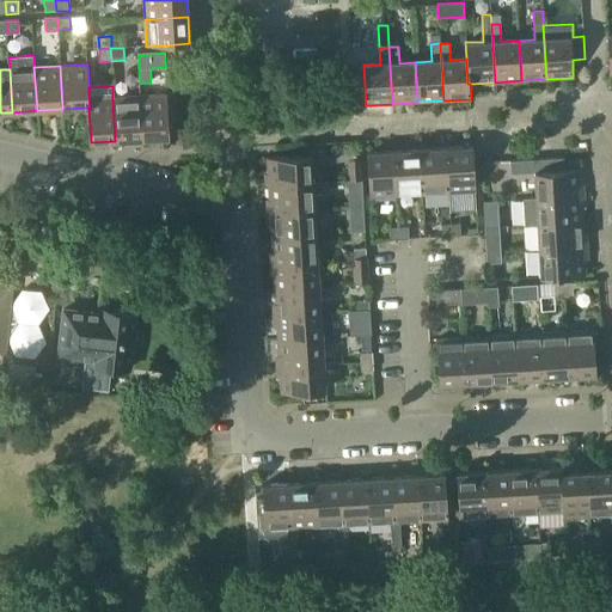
[(138,97),(140,140),(170,138),(166,95),(138,97)]
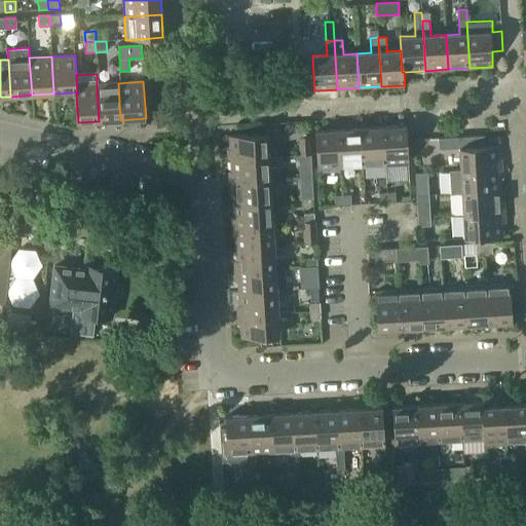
[(99,121),(120,120),(118,83),(97,84),(99,121)]
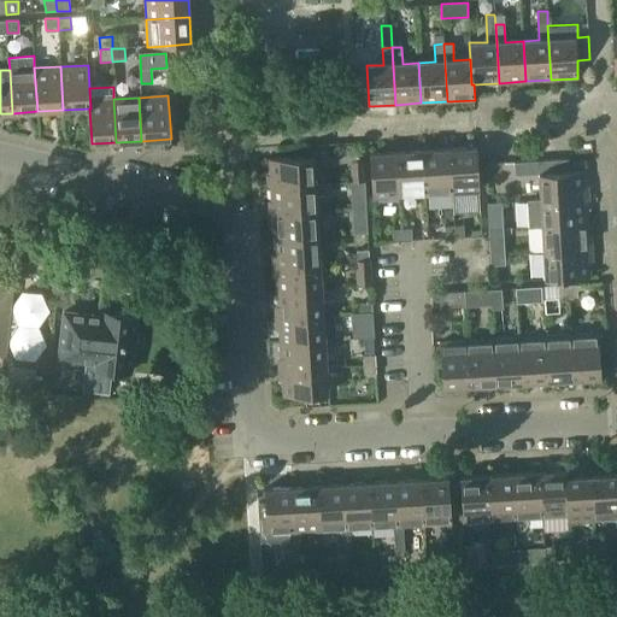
[(448,150),(452,194),(480,193),(476,148),(448,150)]
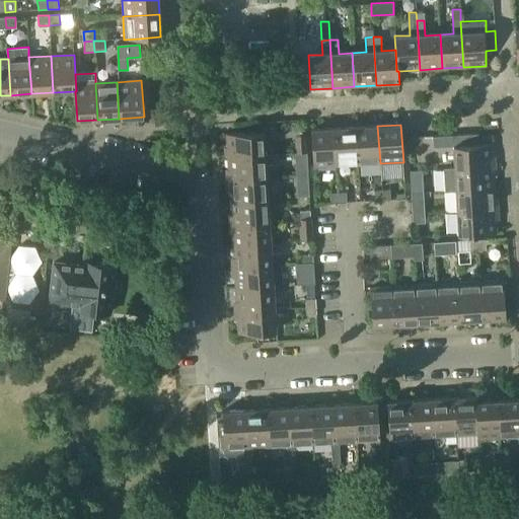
[(357,165),(380,163),(377,126),(354,128),(357,165)]
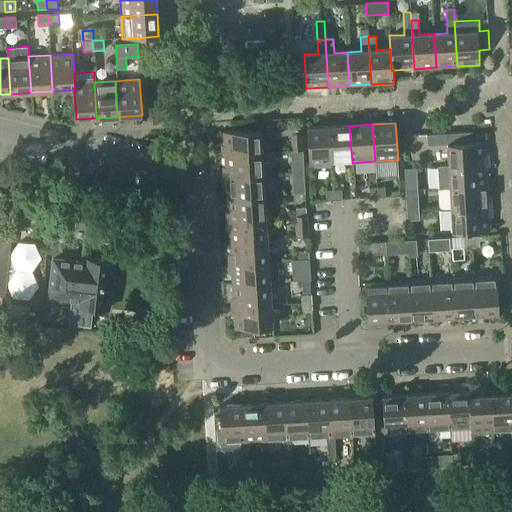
[(331,164),(352,163),(349,126),(328,127),(331,164)]
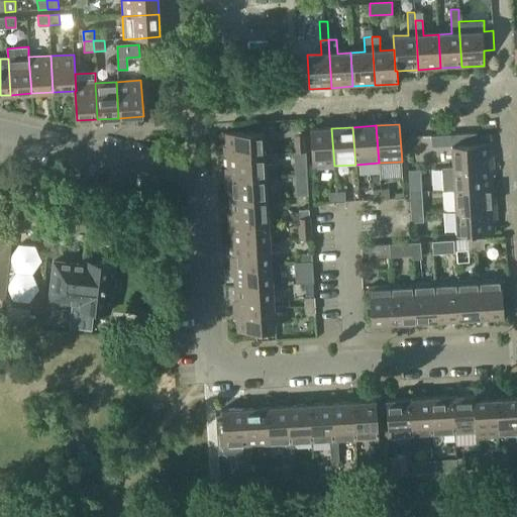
[(310,129),(313,167),(334,166),(331,128),(310,129)]
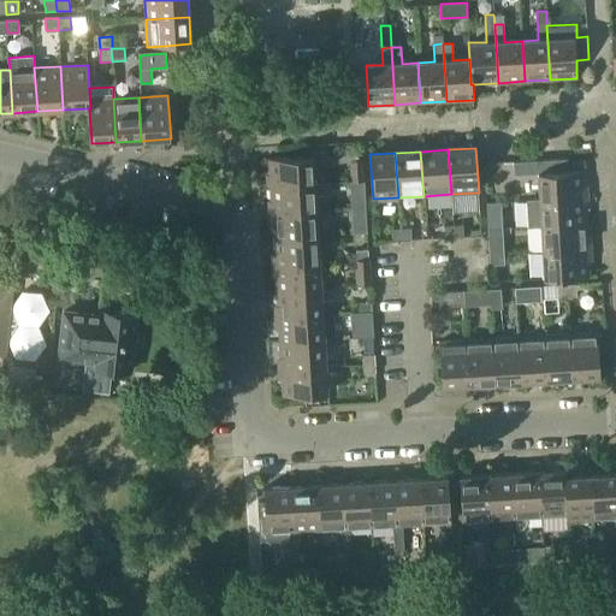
[(271,187),(315,184),(313,158),(268,160),(271,187)]
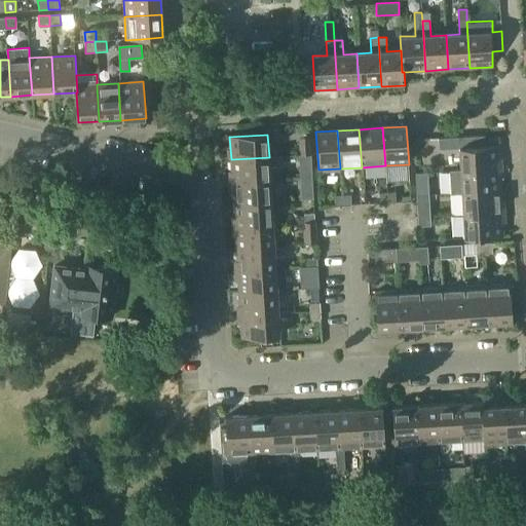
[(298,154),(298,155),(311,154),(309,136),(298,137),(299,154),(298,154)]
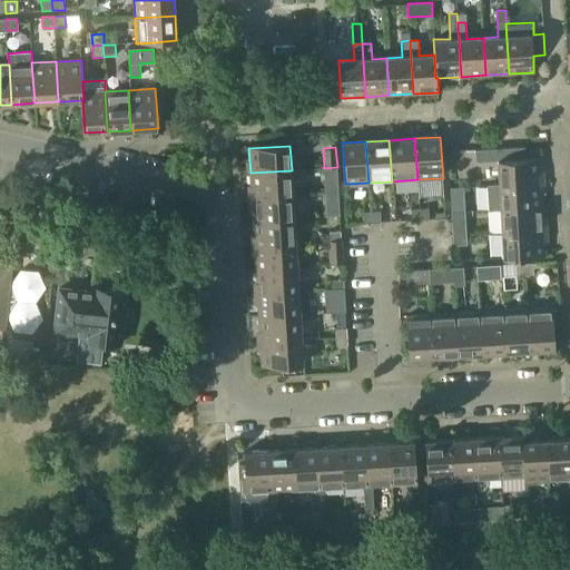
[(499,173),(499,184),(500,185),(541,183),(539,158),(526,158),(526,148),(475,150),(475,161),(498,160),(499,173)]
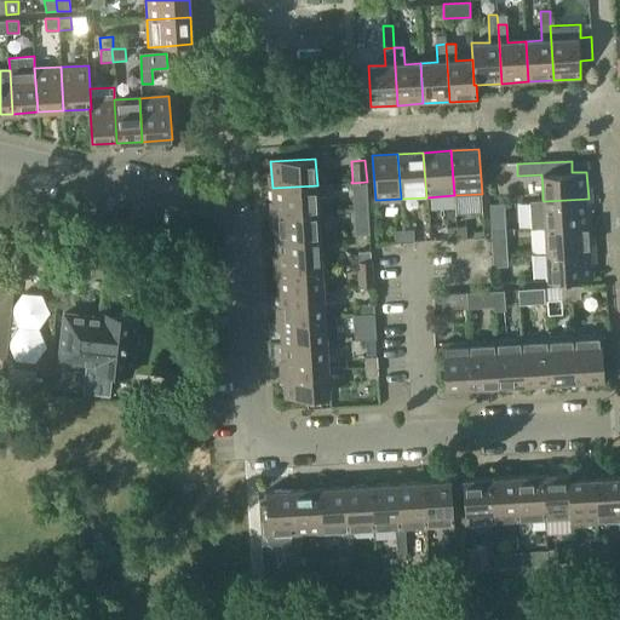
[(351,183),(354,210),(356,210),(368,208),(367,183),(367,182),(351,183)]
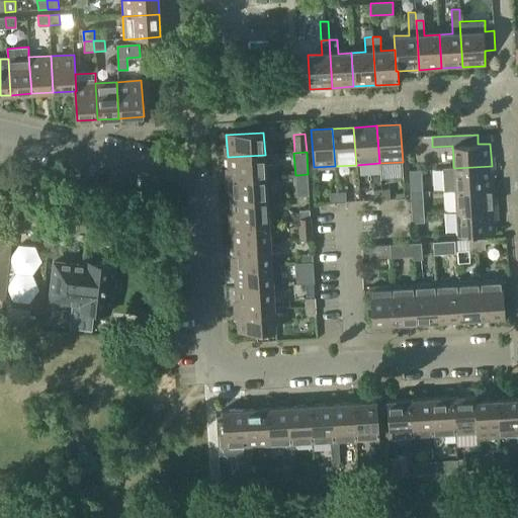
[(229,179),(266,176),(265,155),(228,157),(229,179)]
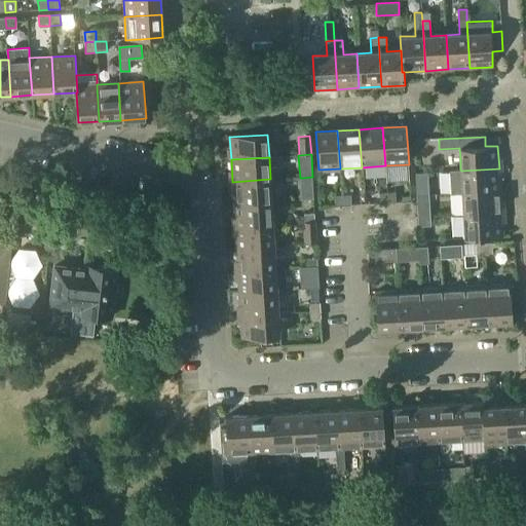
[(451,194),(462,193),(500,191),(499,168),(461,171),(460,170),(449,171),(451,194)]
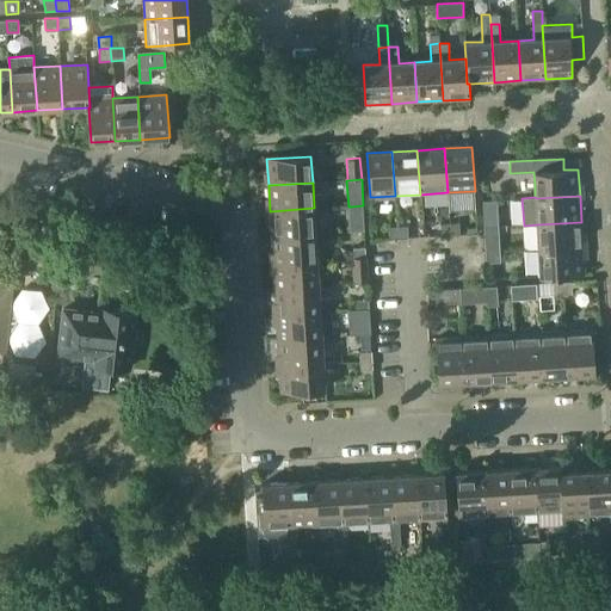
[(482,201),(483,214),(498,214),(497,201),(482,201)]
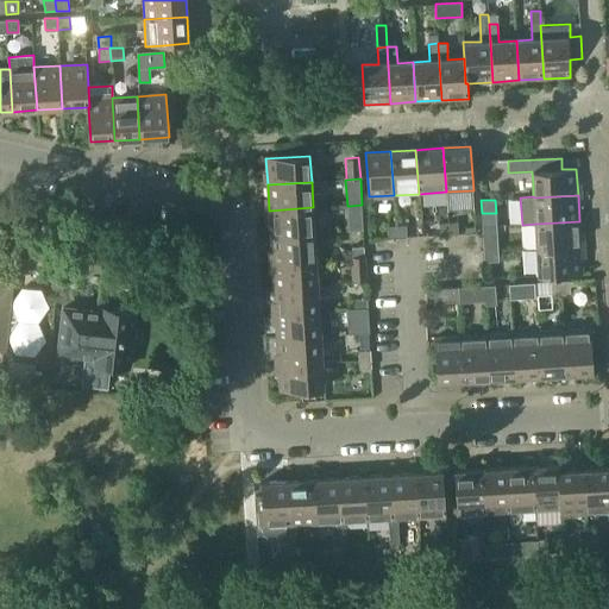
[(350,206),(347,206),(349,230),(363,228),(362,211),(362,205),(350,206)]
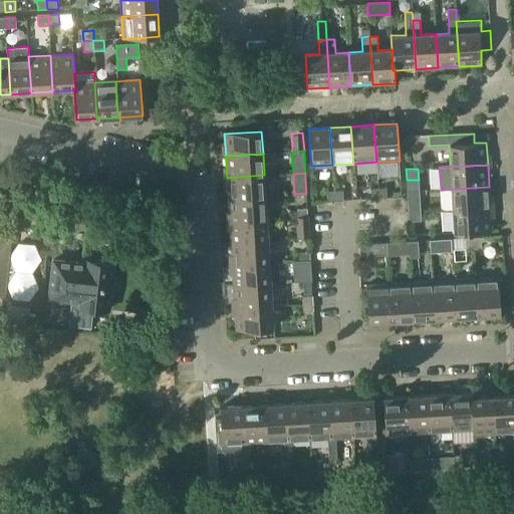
[(228,201),(266,198),(264,175),(227,178),(228,201)]
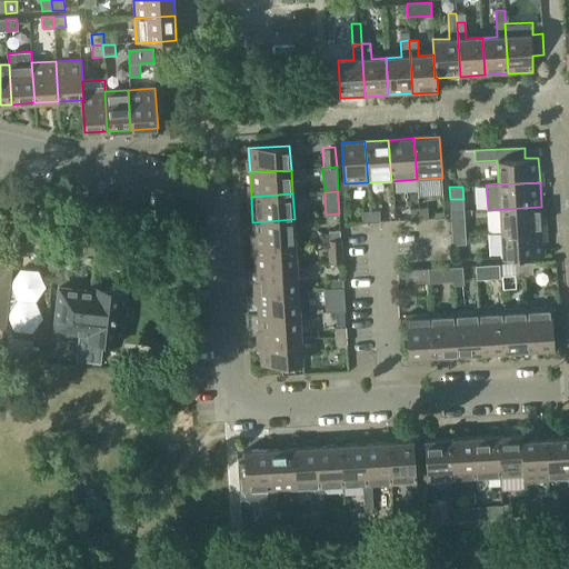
[(500,209),(501,233),(542,231),(541,207),(500,209)]
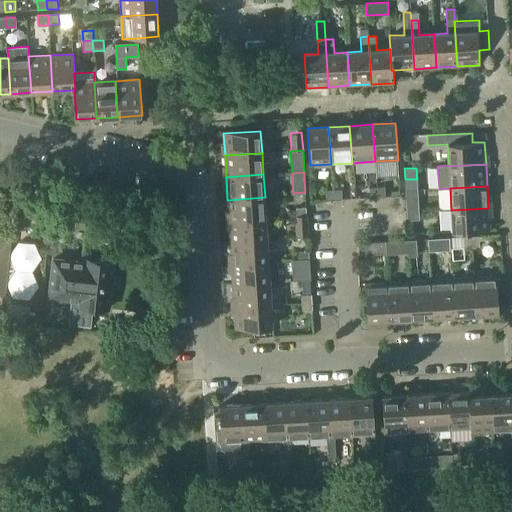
[(368,198),(377,197),(377,187),(368,187),(368,198)]
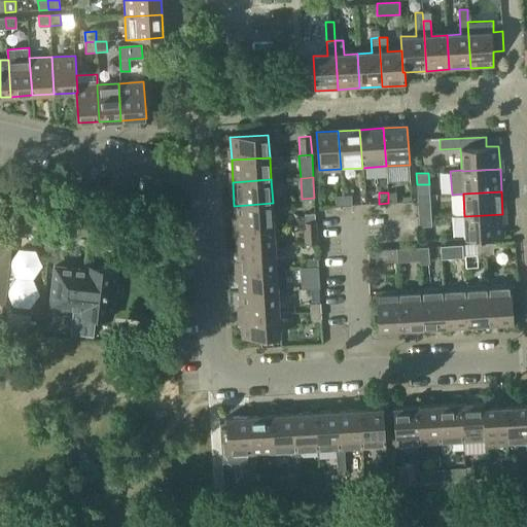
[(343,196),(343,206),(351,206),(351,195),(343,196)]
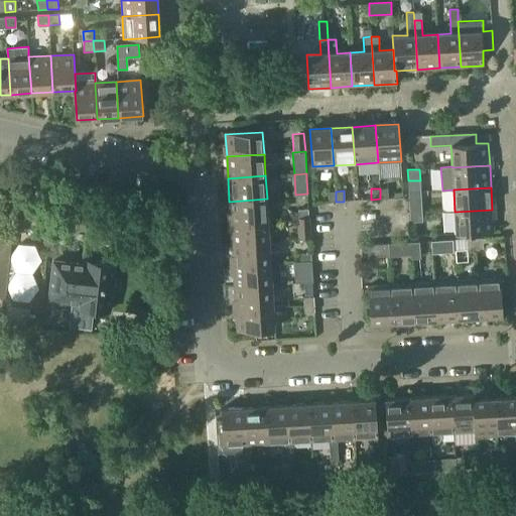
[(408,191),(409,215),(421,214),(420,190),(408,191)]
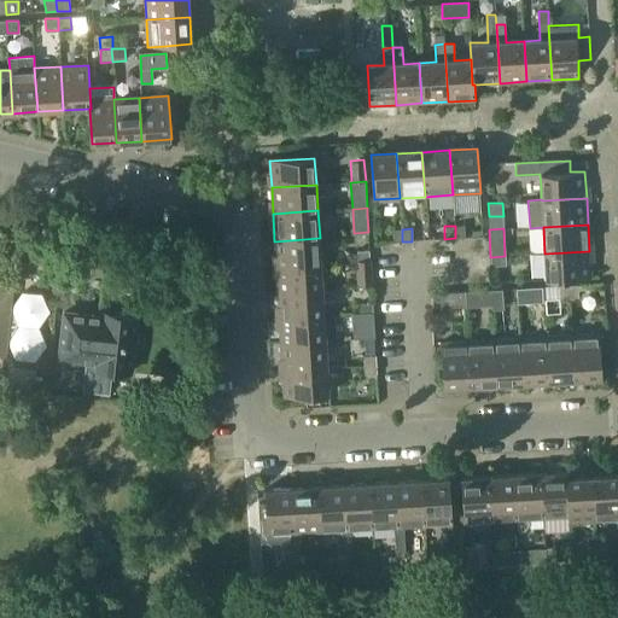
[(392,243),(402,242),(402,229),(392,231),(392,243)]
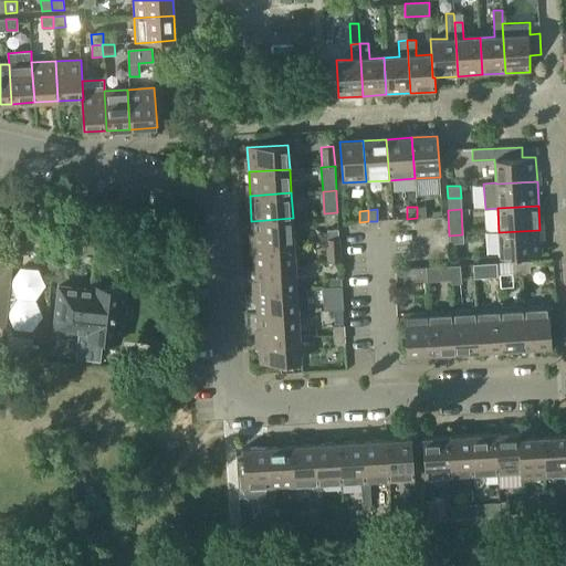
[(253,244),(294,242),(293,218),(251,221),(253,244)]
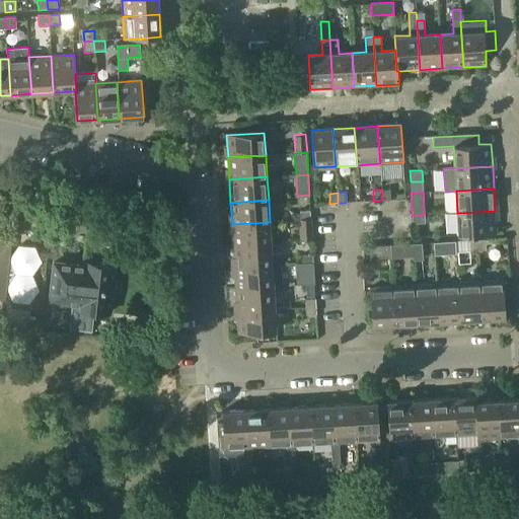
[(300,211),(301,220),(310,219),(310,210),(300,211)]
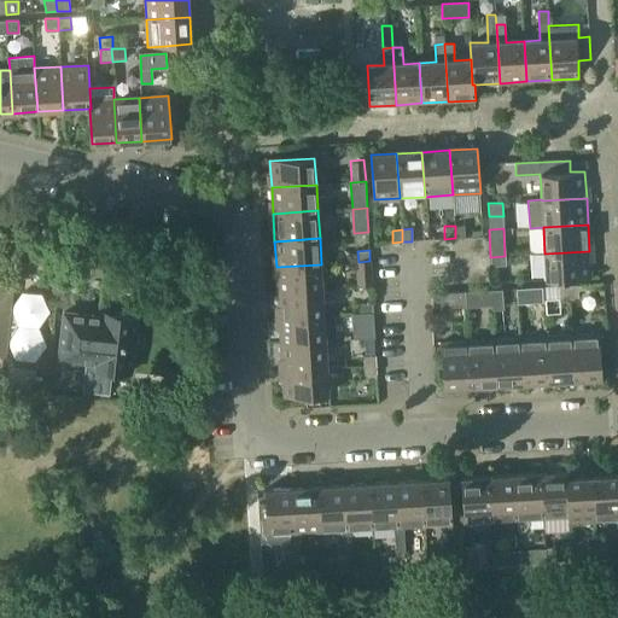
[(544,254),(546,280),(592,278),(589,251),(544,254)]
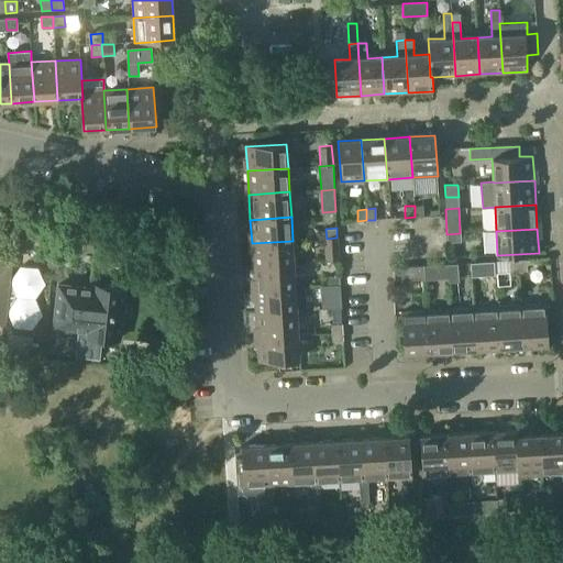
[(337,238),(327,239),(328,262),(339,261),(337,238)]
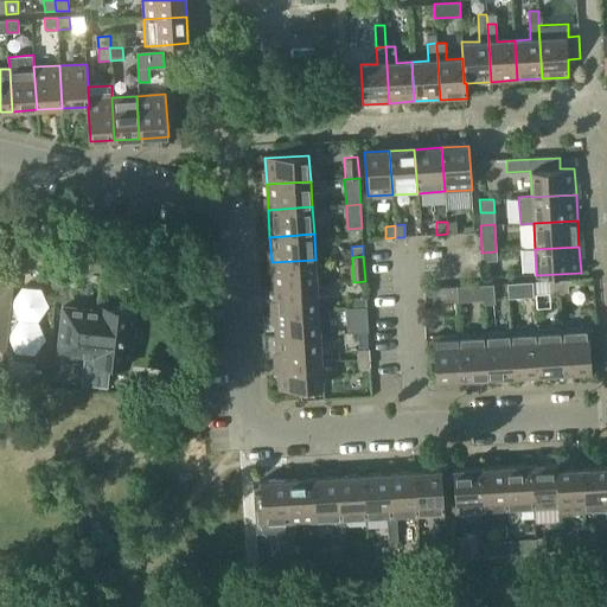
[(273,288),(317,286),(315,260),(272,262),(273,288)]
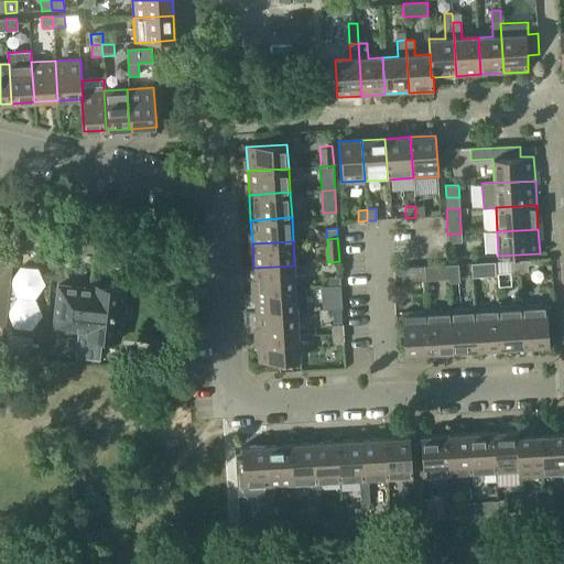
[(518,260),(518,271),(528,271),(527,260),(518,260)]
